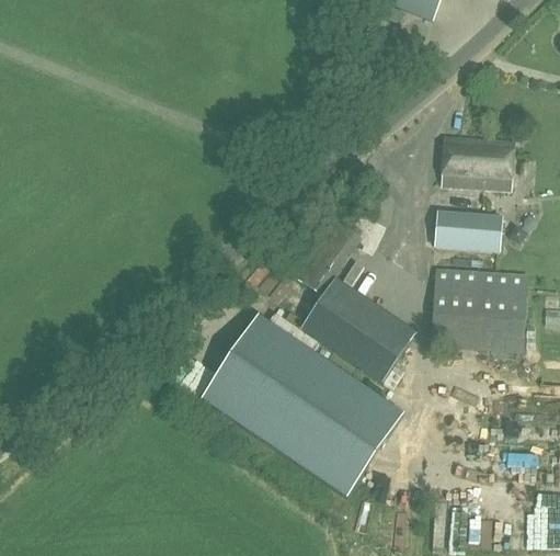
[(387,0),(432,18),(438,0),(387,0)]
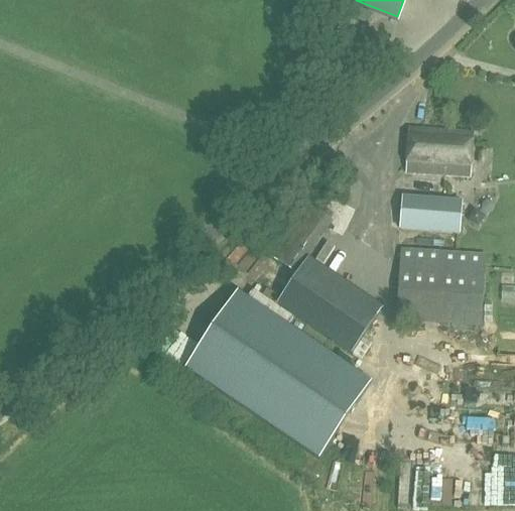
[(469,173),(472,128),(407,123),(404,169),(469,173)]
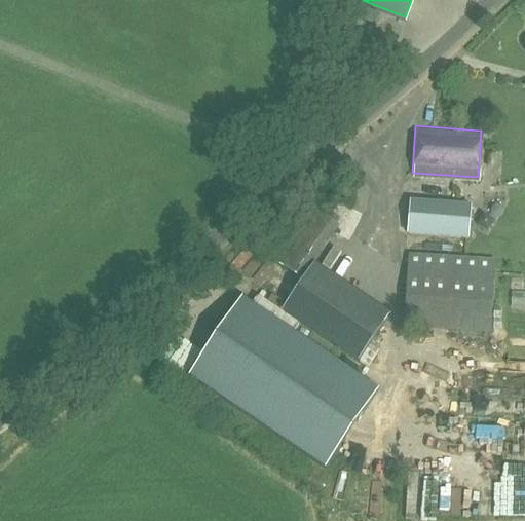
[(466,236),(471,201),(410,196),(407,231),(466,236)]
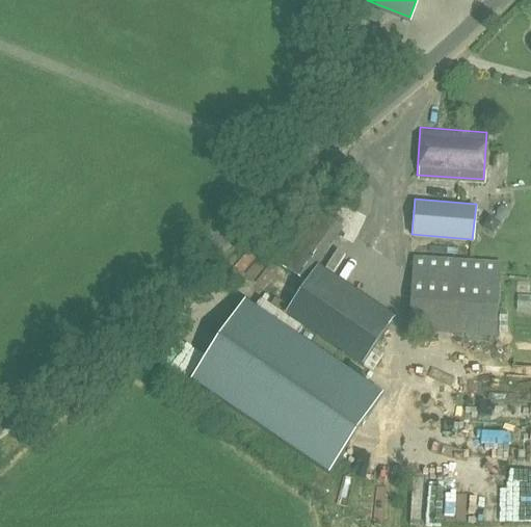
[(340,225),(306,200),(267,255),(302,279),(340,225)]
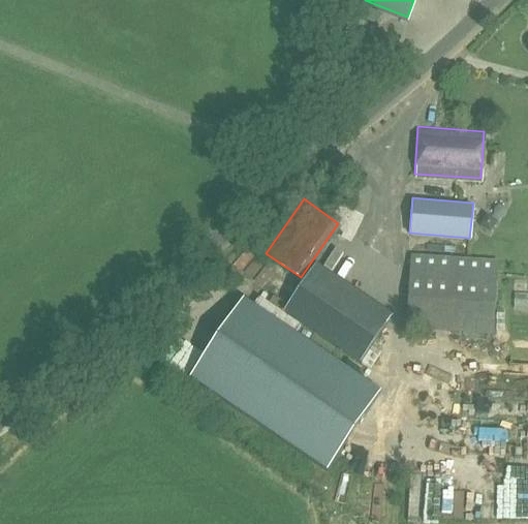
[(498,257),(409,251),(405,326),(492,332),(498,257)]
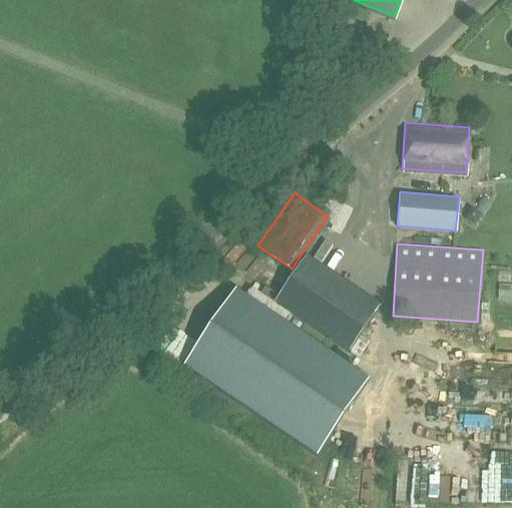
[(364,298),(364,297),(304,257),(277,296),(349,345),(376,307),(364,298)]
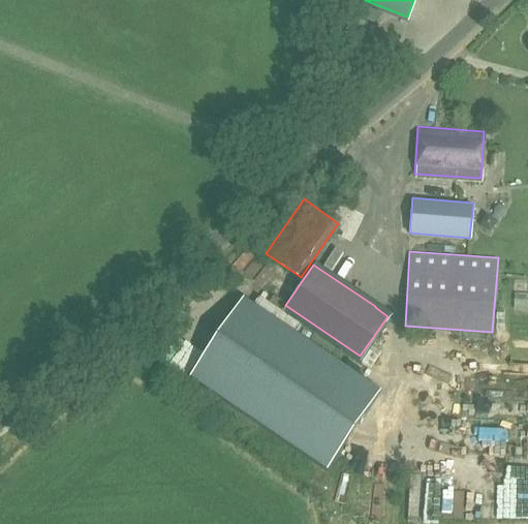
[(242,297),(189,374),(324,466),(377,389),(242,297)]
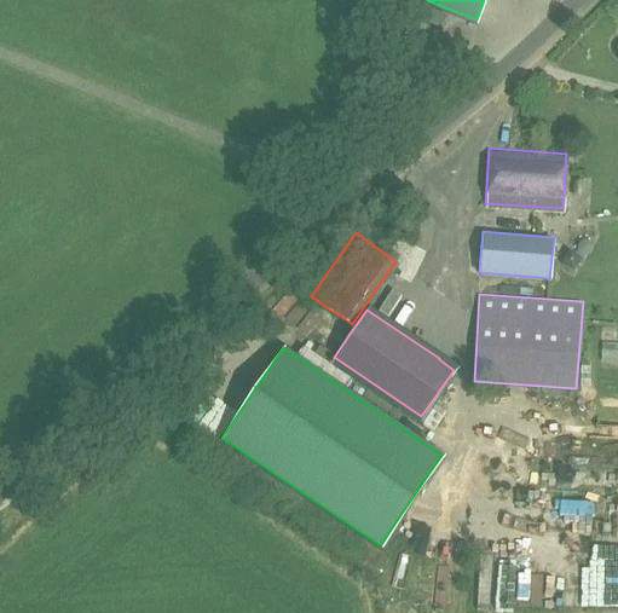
[(617,486),(617,447),(606,449),(608,487),(617,486)]
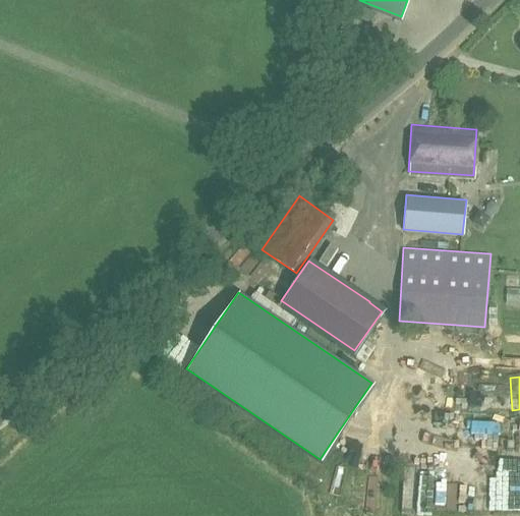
[(435,454),(417,454),(416,482),(403,482),(403,505),(435,506),(435,454)]
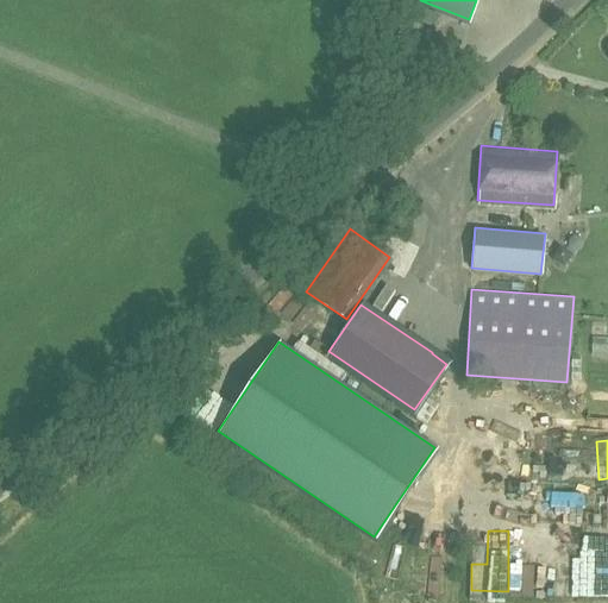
[(590,592),(607,592),(607,539),(591,540),(590,592)]
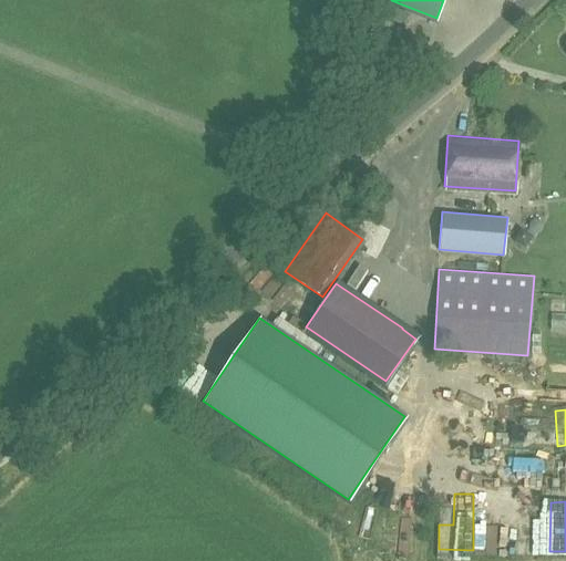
[(533,511),(520,511),(520,544),(533,544),(533,511)]
